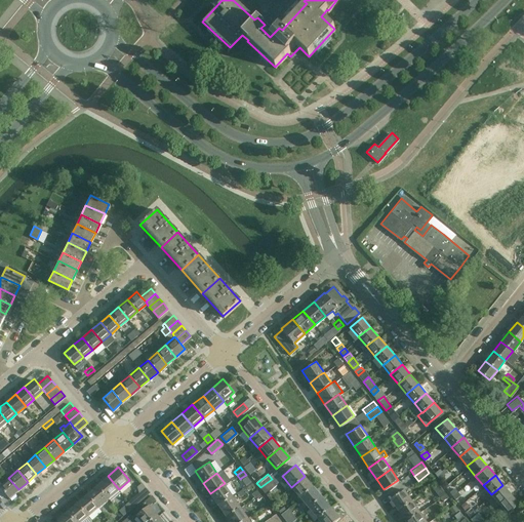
[(97,484),(109,497),(119,489),(108,476),(97,484)]
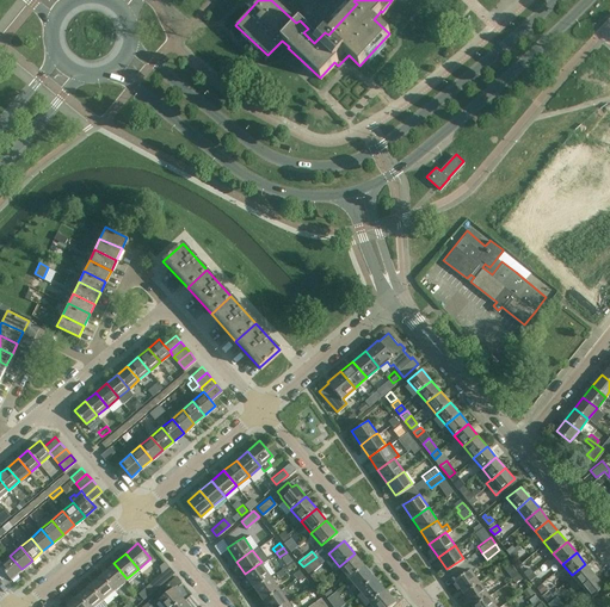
[(349,578),(365,565),(355,553),(339,567),(349,578)]
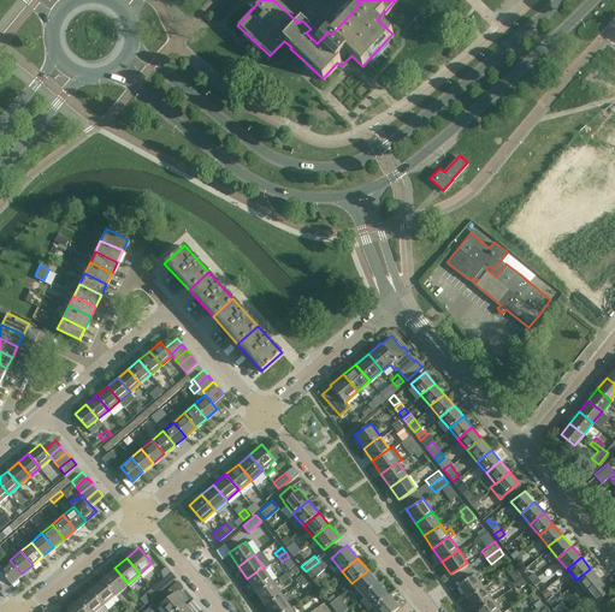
[(22,574),(10,560),(1,566),(0,565),(0,583),(6,578),(11,583),(22,574)]
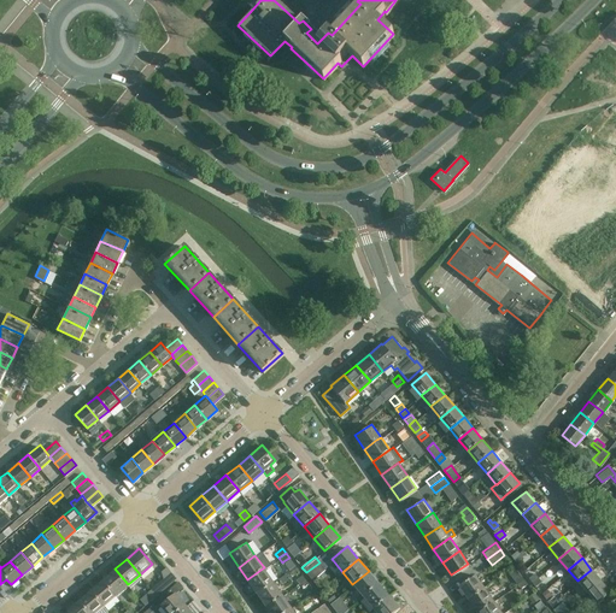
[(324,569),(324,567),(320,563),(306,572),(311,578),(324,569)]
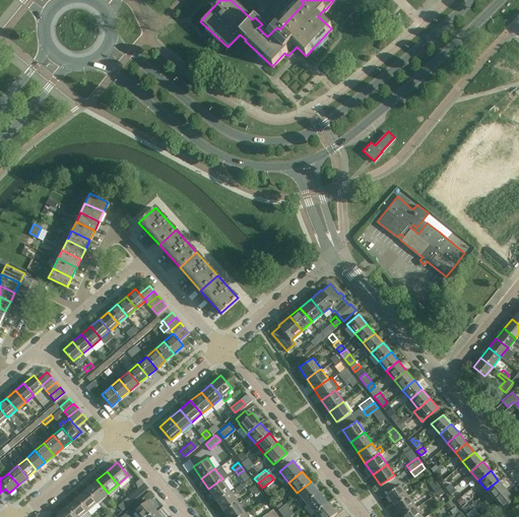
[(252,480),(248,475),(240,482),(234,487),(238,491),(243,487),(242,486),(247,481),(249,482),(252,480)]
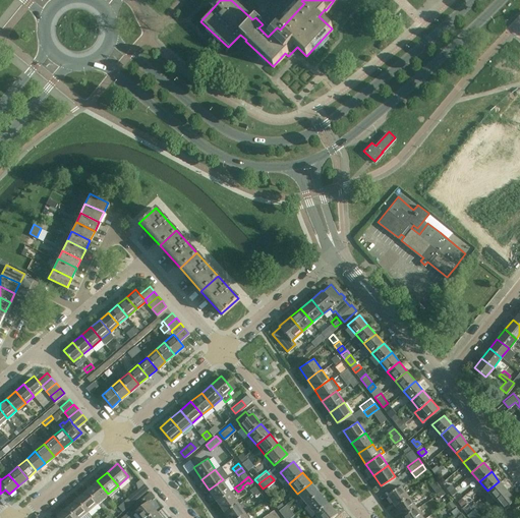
[(216,501),(230,491),(223,479),(209,490),(216,501)]
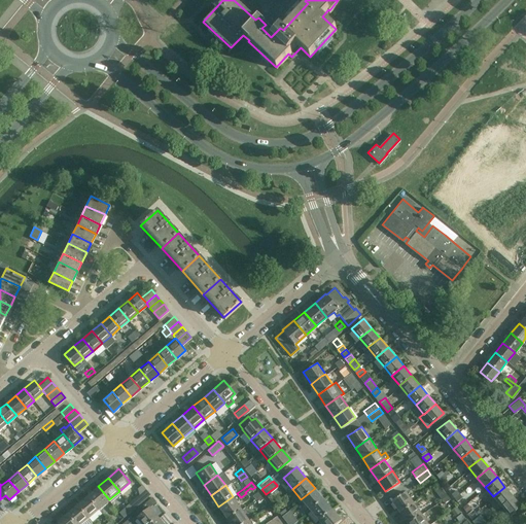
[(109,499),(98,486),(88,495),(99,509),(109,499)]
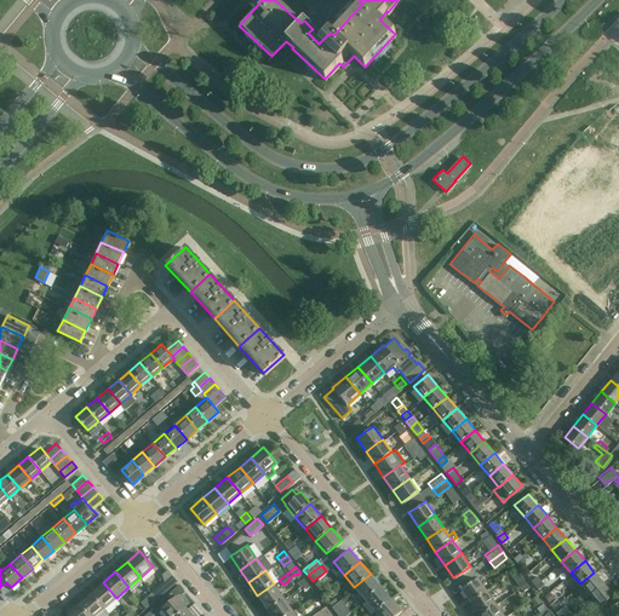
[(590,596),(603,583),(594,573),(580,583),(590,596)]
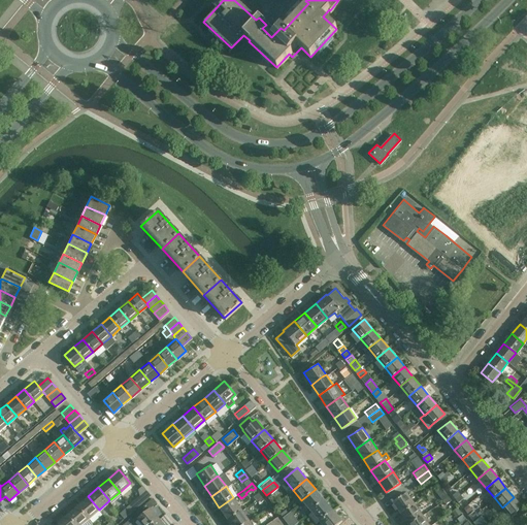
[(310,511),(324,499),(316,489),(301,500),(310,511)]
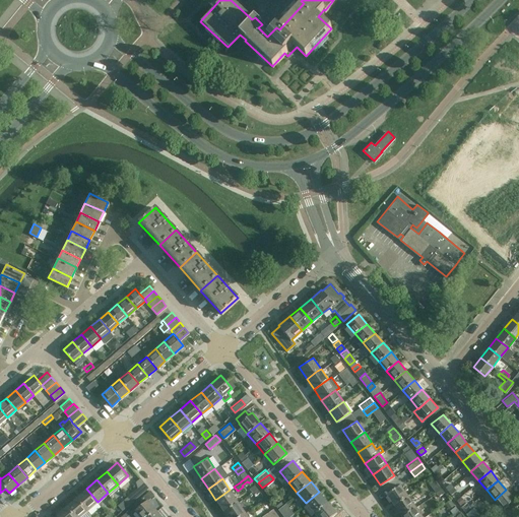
[(394,505),(408,496),(400,483),(386,494),(394,505)]
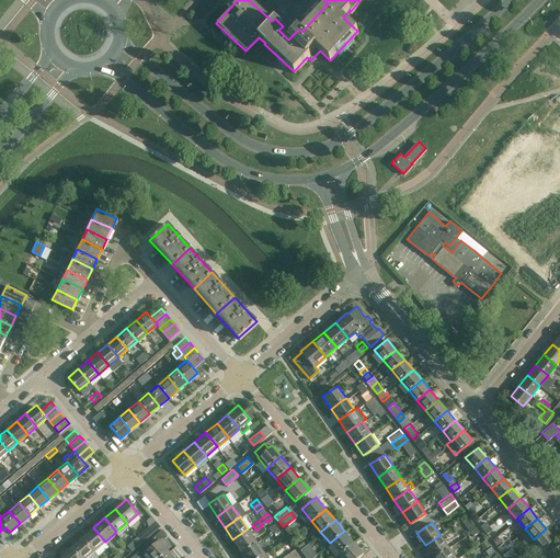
[(488,523),(482,528),(486,533),(492,528),(488,523)]
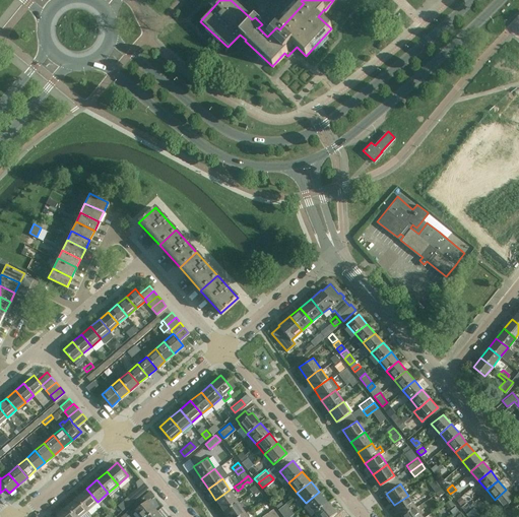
[(98,502),(86,489),(76,497),(87,510),(98,502)]
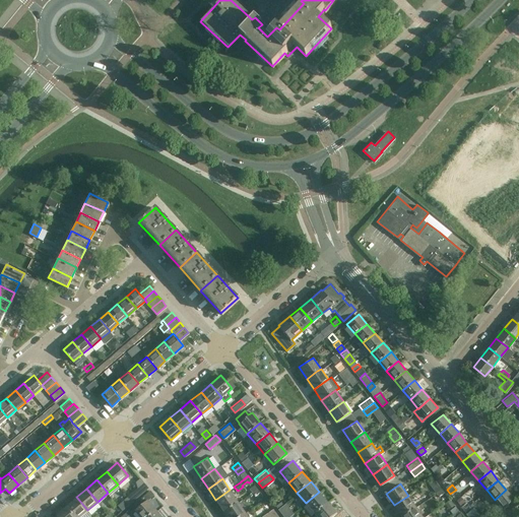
[(134,490),(127,496),(131,501),(138,495),(134,490)]
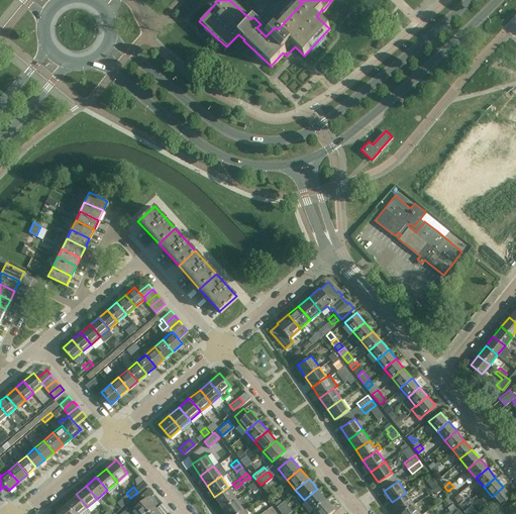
[(222,508),(236,498),(228,487),(214,497),(222,508)]
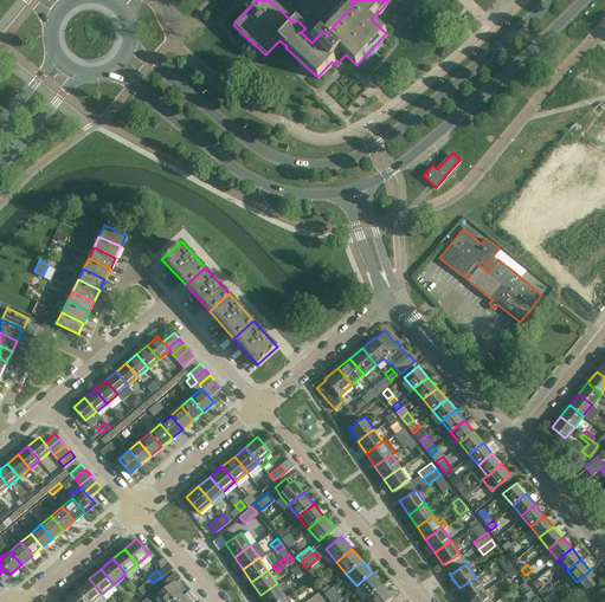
[(577,581),(577,582),(585,593),(599,581),(590,570),(577,581)]
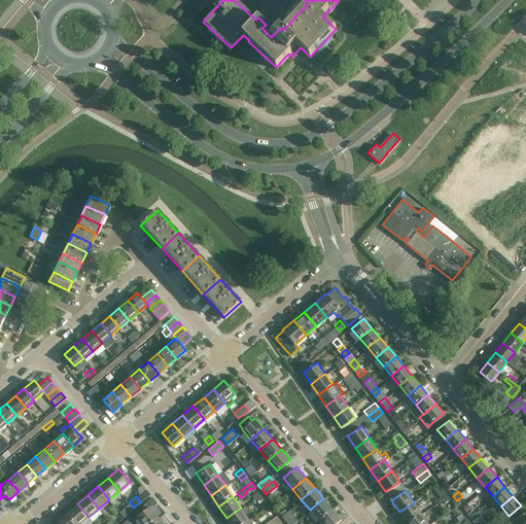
[(318,520),(331,509),(323,498),(310,510),(318,520)]
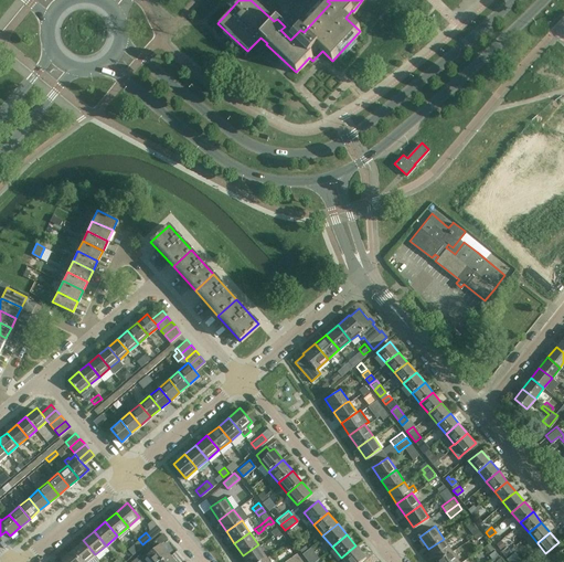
[(436,561),(451,550),(444,539),(428,549),(436,561)]
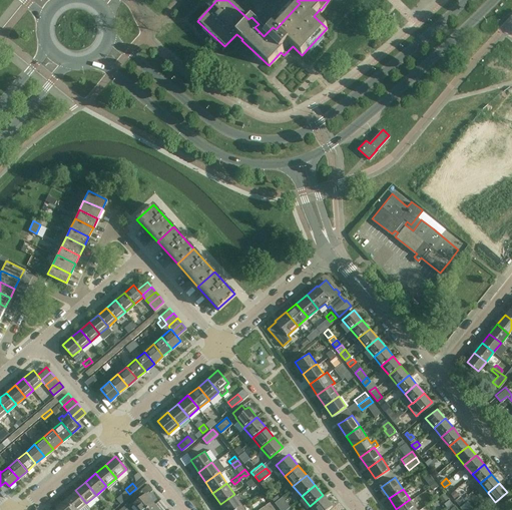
[(77,509),(86,503),(75,490),(65,498),(74,509),(77,509)]
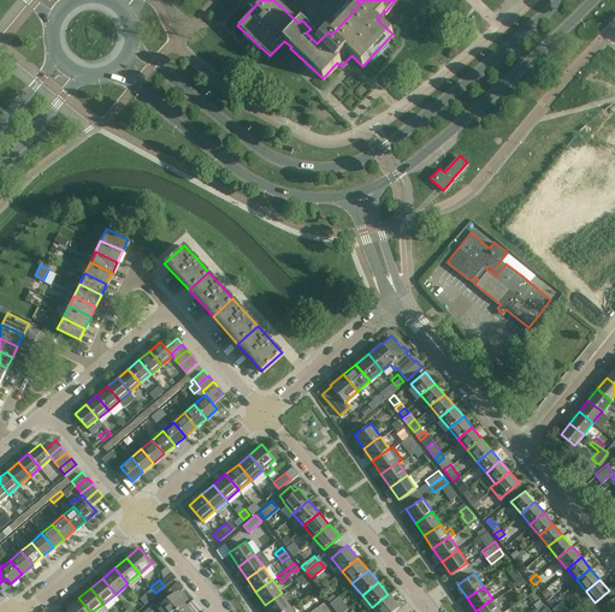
[(165,611),(173,611),(185,604),(175,590),(159,604),(165,611)]
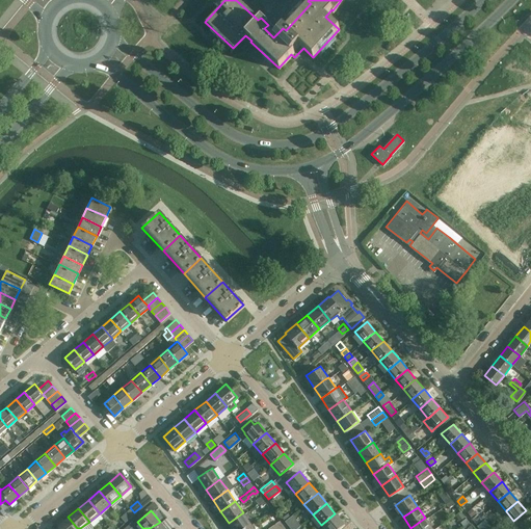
[(455,514),(454,514),(458,520),(463,516),(459,510),(455,514)]
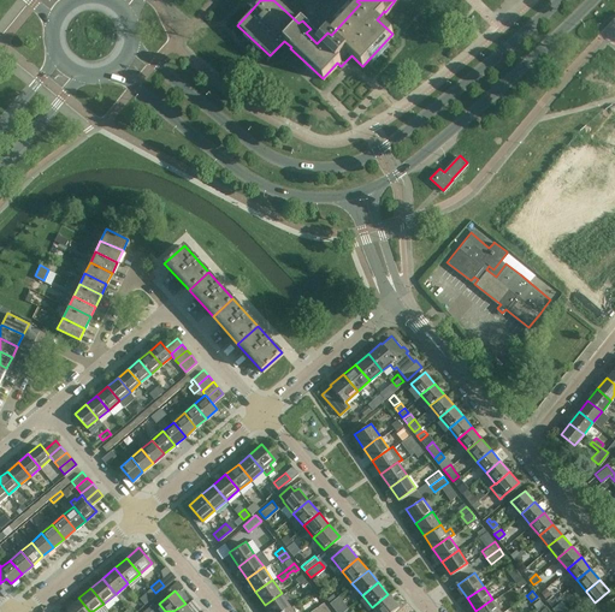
[(270,611),(281,611),(290,606),(282,593),(265,605),(270,611)]
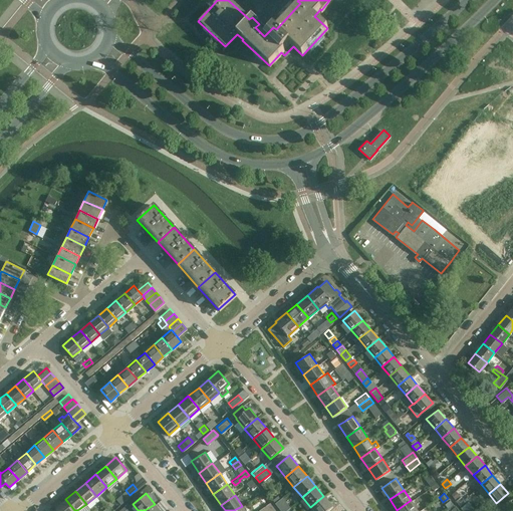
[(323,496),(310,507),(313,510),(325,510),(332,506),(323,496)]
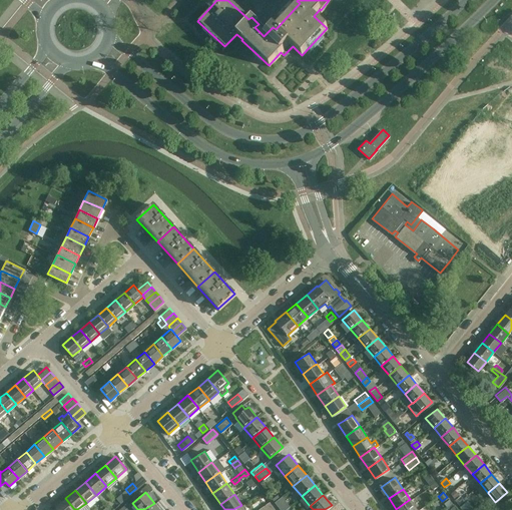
[(279,498),(274,502),(277,505),(278,506),(284,501),(284,499),(282,496),(280,497),(279,498)]
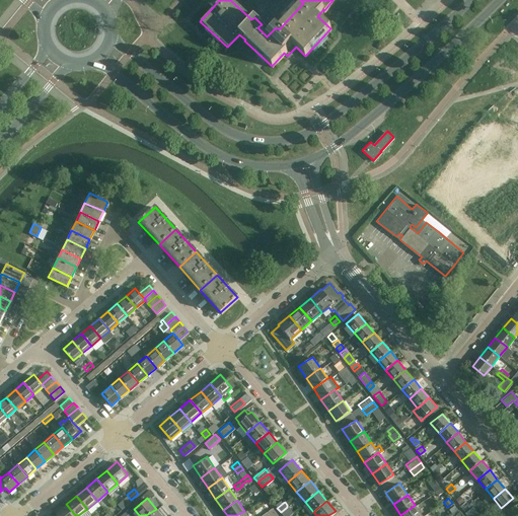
[(466,503),(461,508),(464,512),(470,508),(466,503)]
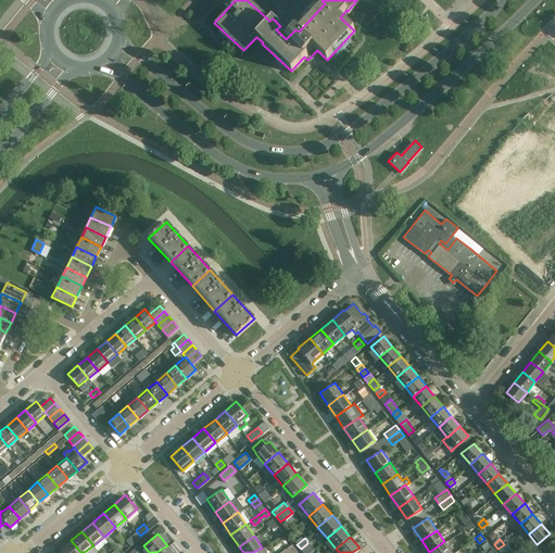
[(80,552),(71,540),(60,550),(61,552),(80,552)]
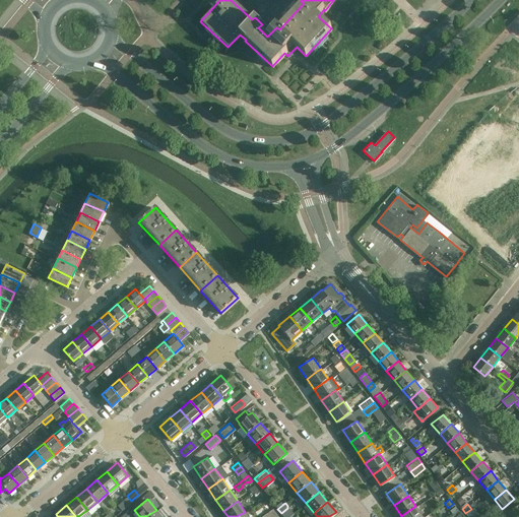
[(455,505),(449,509),(452,513),(453,513),(458,509),(455,505)]
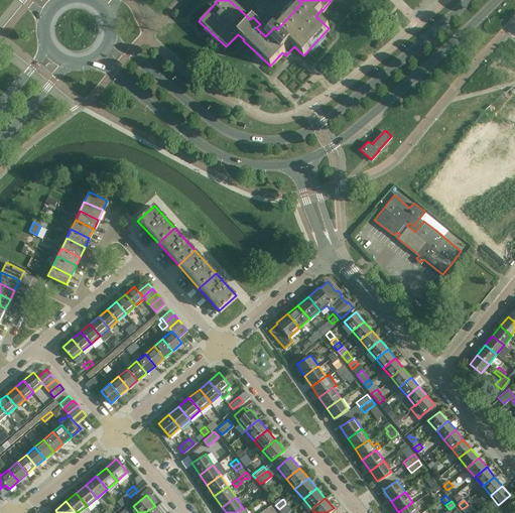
[(398,512),(419,512),(412,502),(398,512)]
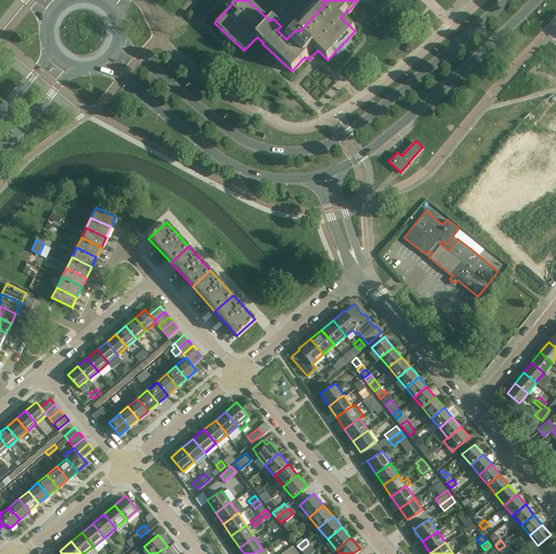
[(281,553),(288,553),(296,549),(292,544),(280,553),(281,553)]
